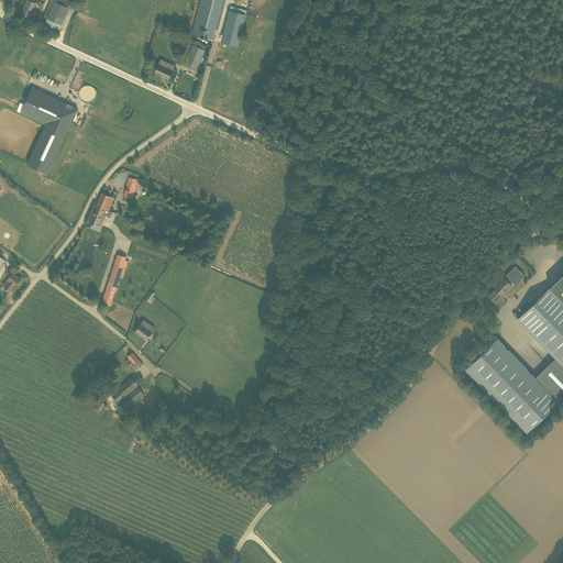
[(32,10),(35,2),(29,0),(26,0),(24,7),(25,8),(22,14),(29,18),(29,17),(34,19),(37,12),(32,10)]
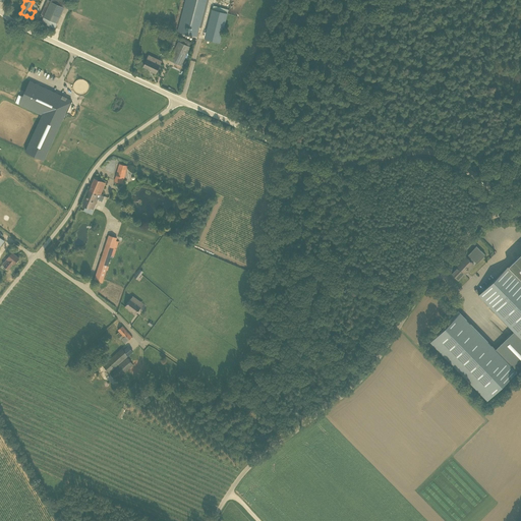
[(47,0),(41,15),(44,17),(42,21),(55,27),(64,7),(48,0),(47,0)]
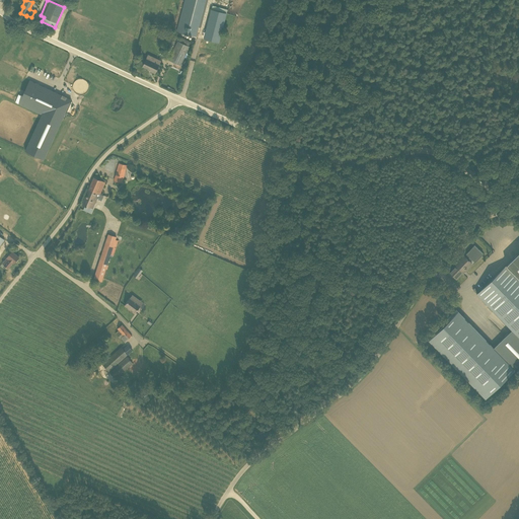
[(184,0),(176,31),(196,36),(205,0),(184,0)]
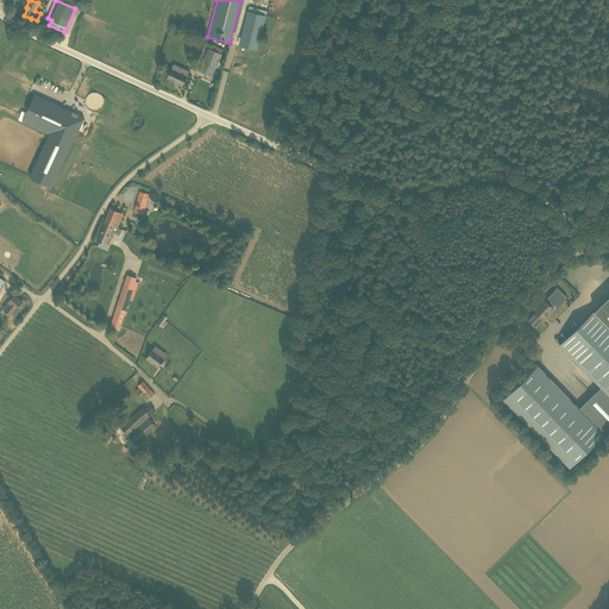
[(257,50),(265,16),(249,11),(239,45),(257,50)]
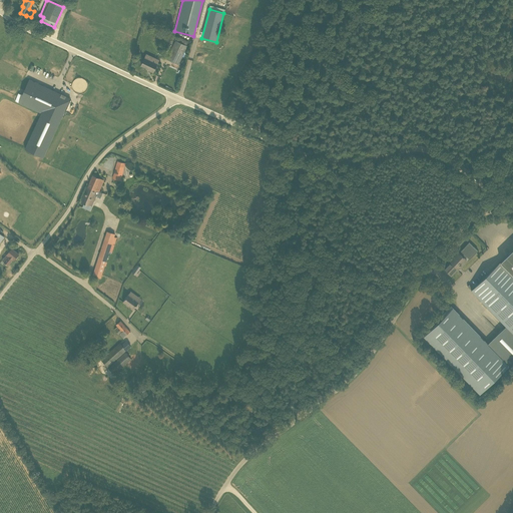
[(175,41),(174,44),(167,59),(178,65),(185,49),(187,46),(175,41)]
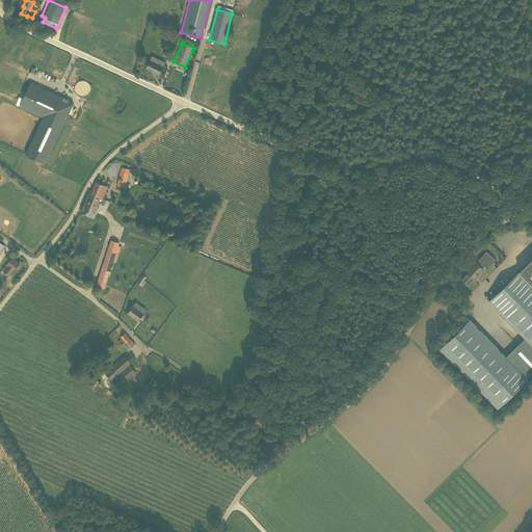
[(163,65),(151,59),(147,68),(155,72),(154,73),(159,75),(163,65)]
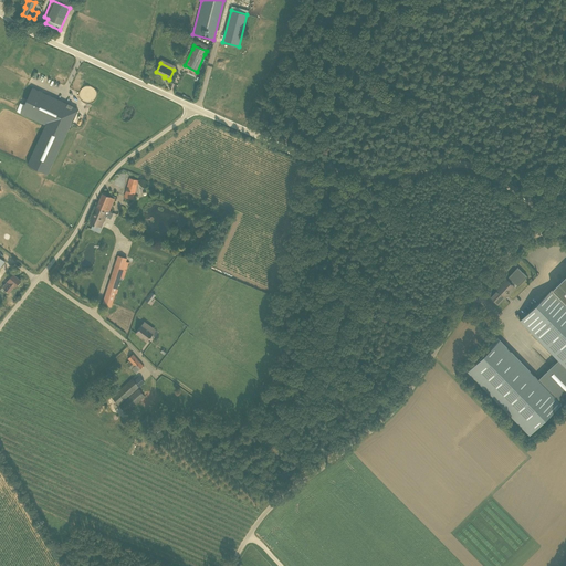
[(43,93),(33,113),(59,124),(38,169),(58,178),(87,114),(43,93)]
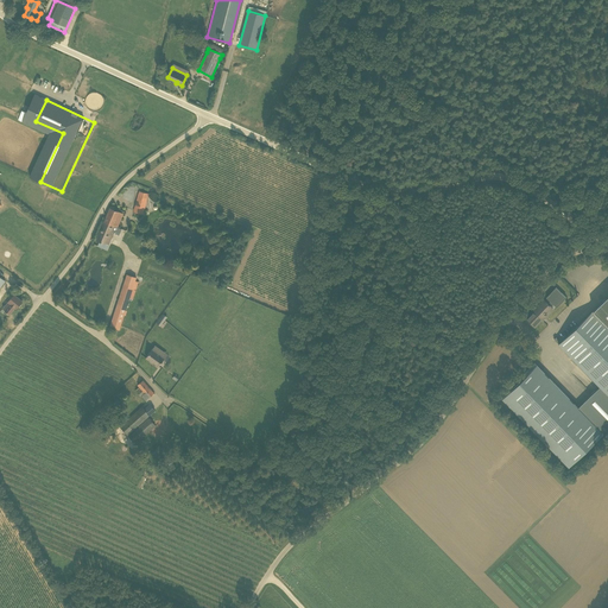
[(134,211),(143,214),(149,194),(139,191),(134,211)]
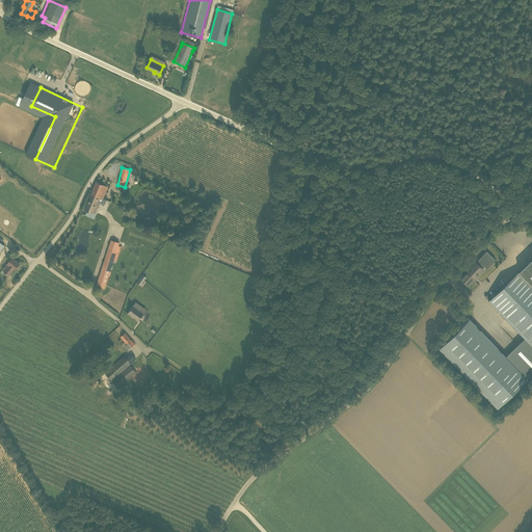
[(91,193),(102,197),(103,198),(107,187),(97,182),(91,193)]
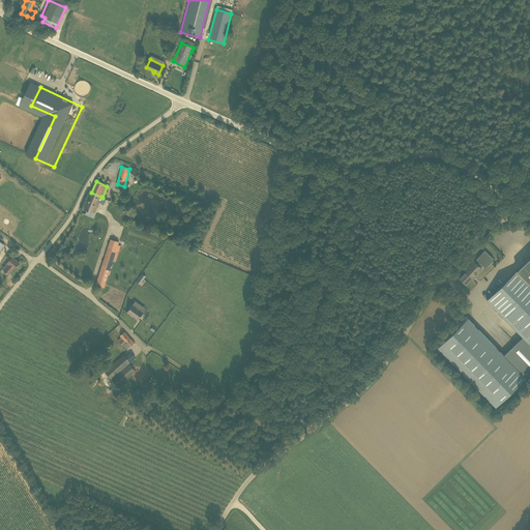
[(94,213),(98,203),(104,205),(106,199),(102,198),(101,197),(91,193),(84,209),(94,213)]
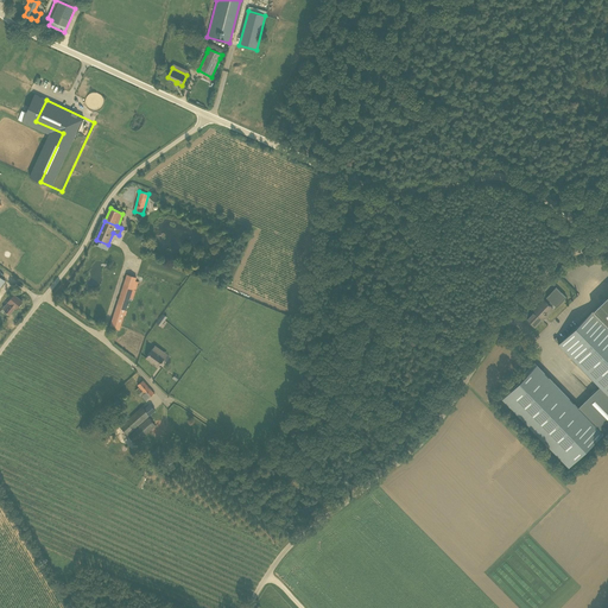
[(119,329),(137,278),(127,274),(111,327),(119,329)]
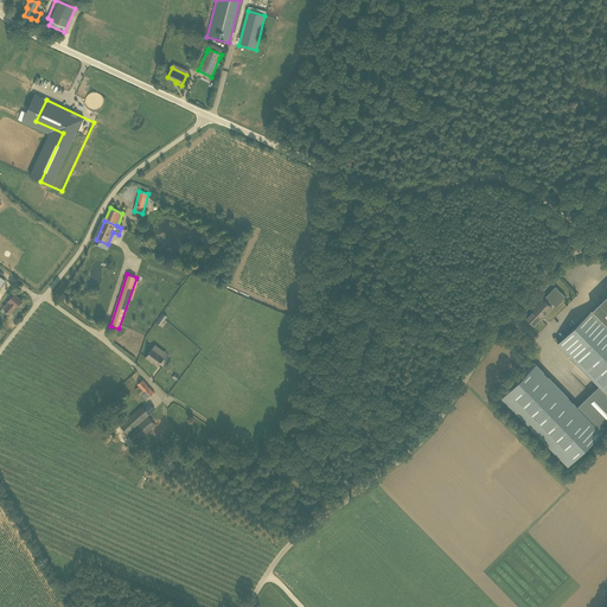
[(553,308),(549,305),(551,302),(556,307),(566,296),(555,287),(545,296),(549,300),(547,302),(543,300),(525,318),(534,325),(543,315),(544,317),(553,308)]
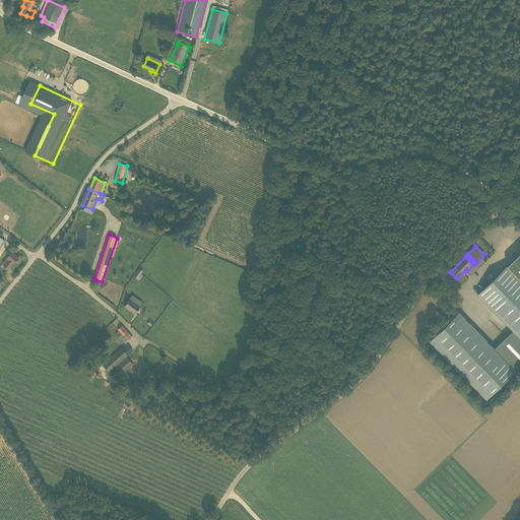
[(12,252),(3,263),(8,268),(13,262),(14,263),(19,257),(12,252)]
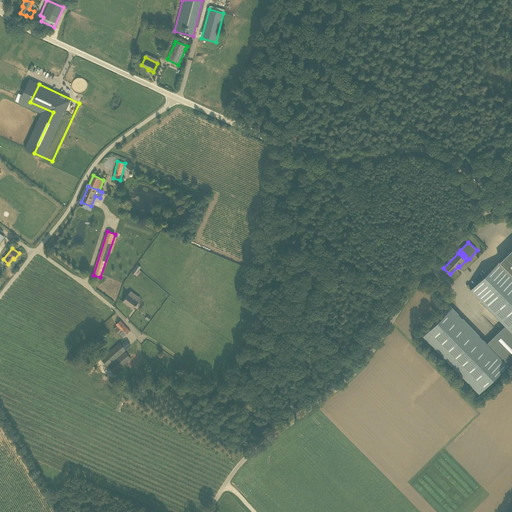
[(511,248),(499,261),(511,274),(511,248)]
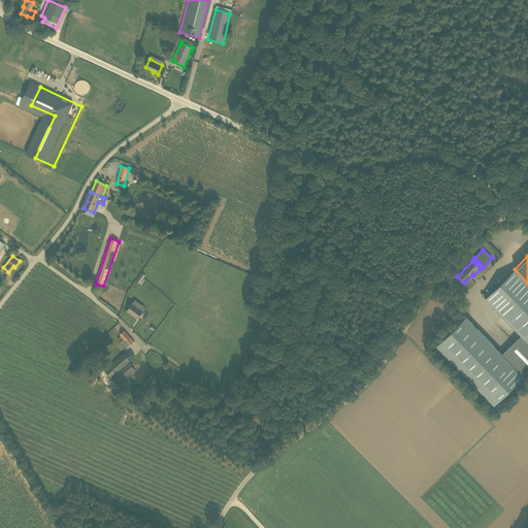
[(527,283),(515,269),(485,299),(521,335),(527,342),(527,283)]
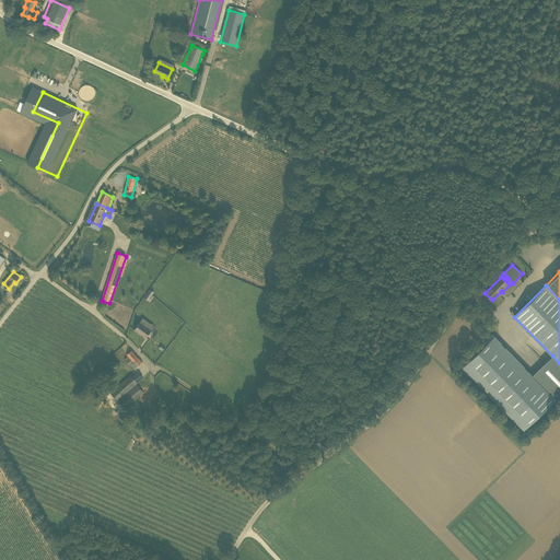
[(151,329),(140,322),(135,329),(139,333),(139,331),(146,337),(151,329)]
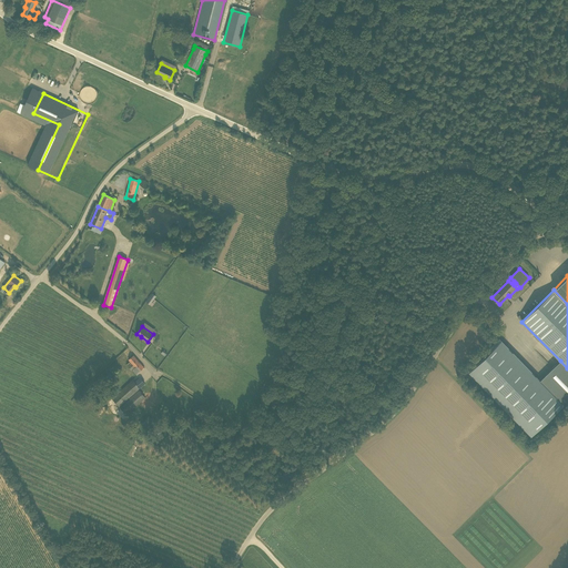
[(563,404),(539,381),(501,341),(469,373),(531,436),(564,405),(563,404)]
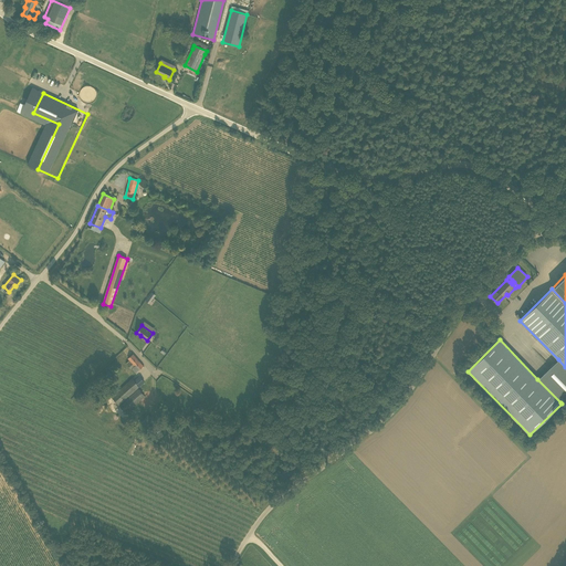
[(128,358),(129,360),(126,363),(130,369),(132,368),(142,379),(144,378),(146,381),(152,376),(133,354),(128,358)]
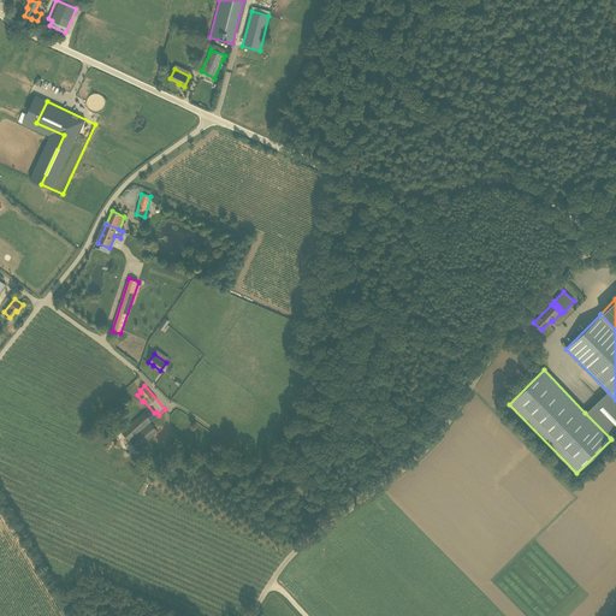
[(585,413),(610,438),(615,432),(615,400),(608,391),(585,413)]
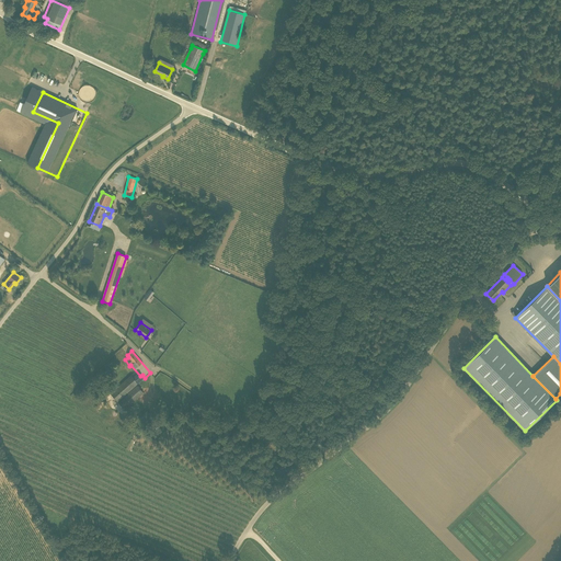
[(117,401),(138,382),(132,375),(111,393),(117,401)]
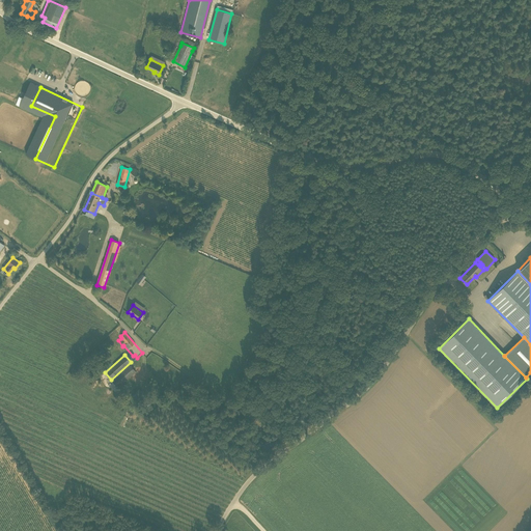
[(118,387),(136,371),(130,365),(112,381),(118,387)]
